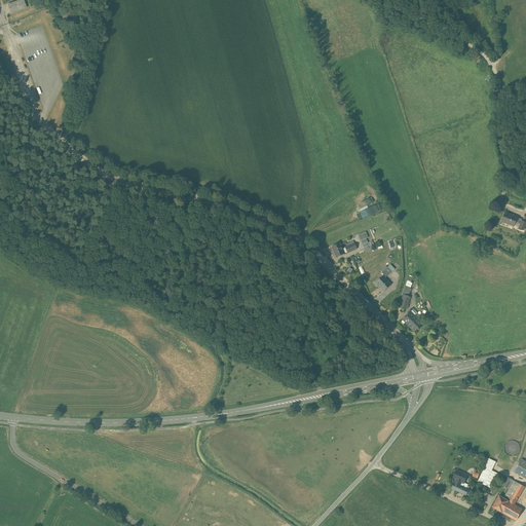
[(24,0),(20,0),(7,5),(10,14),(27,8),(24,0)]
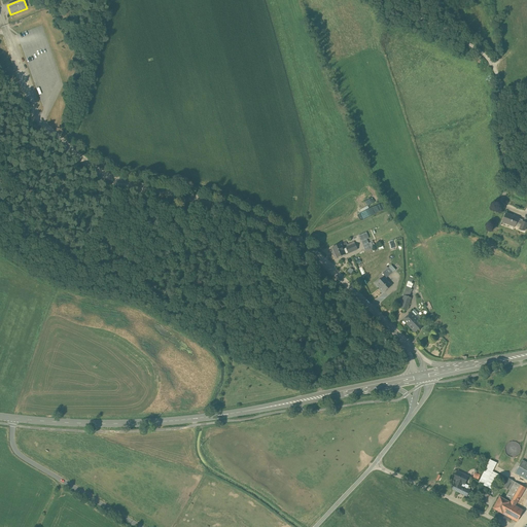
[(362,201),(365,207),(377,202),(374,196),(362,201)]
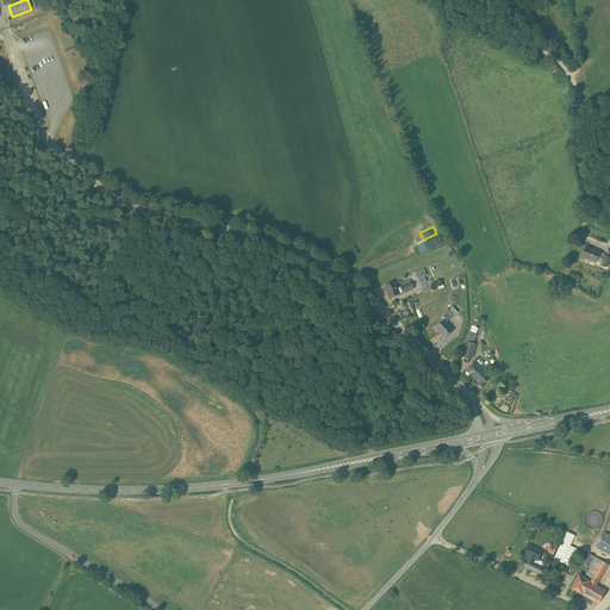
[(599,253),(585,247),(580,257),(595,263),(599,253)]
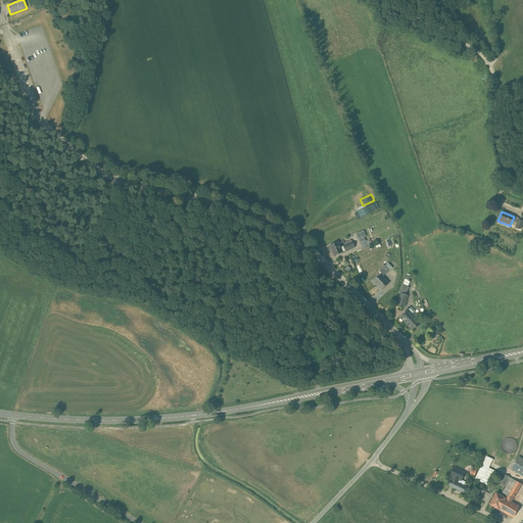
[(369,247),(365,237),(367,236),(364,231),(362,232),(362,231),(357,234),(363,249),(369,247)]
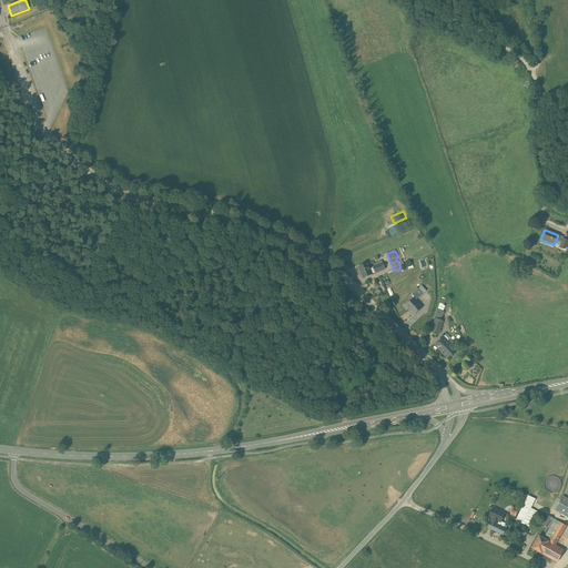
[(368,262),(358,266),(364,280),(374,275),(368,262)]
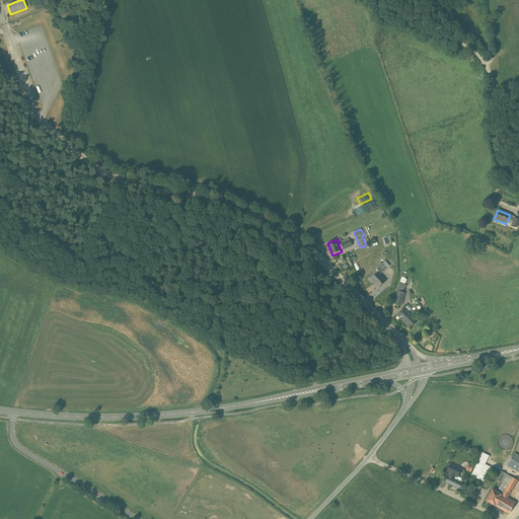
[(350,240),(341,243),(344,250),(353,246),(350,240)]
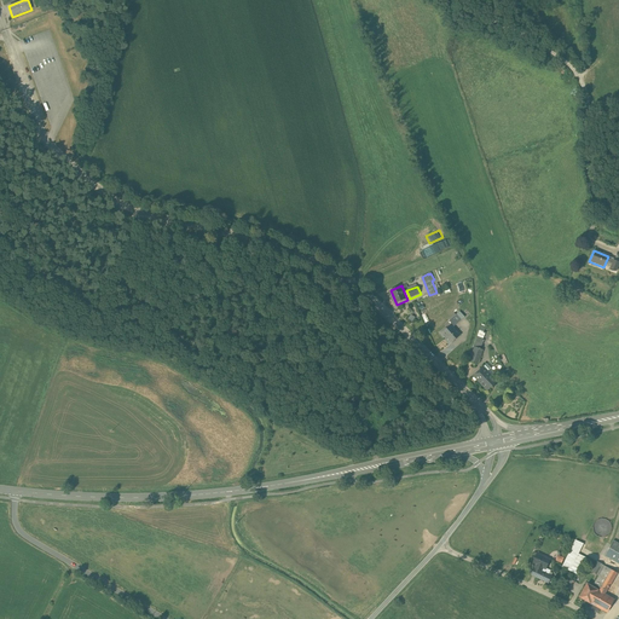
[(458,314),(450,320),(453,327),(462,320),(458,314)]
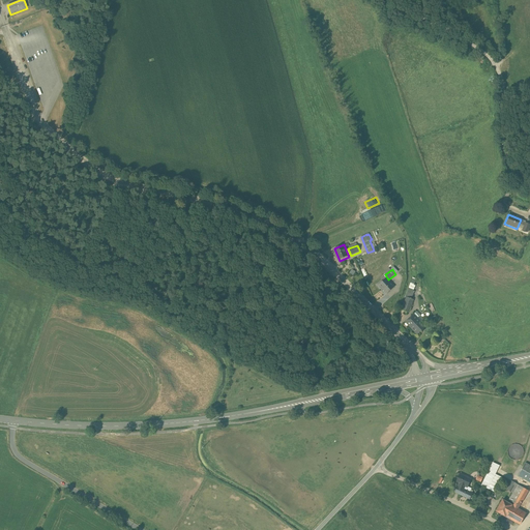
[(386,277),(379,285),(387,294),(394,287),(386,277)]
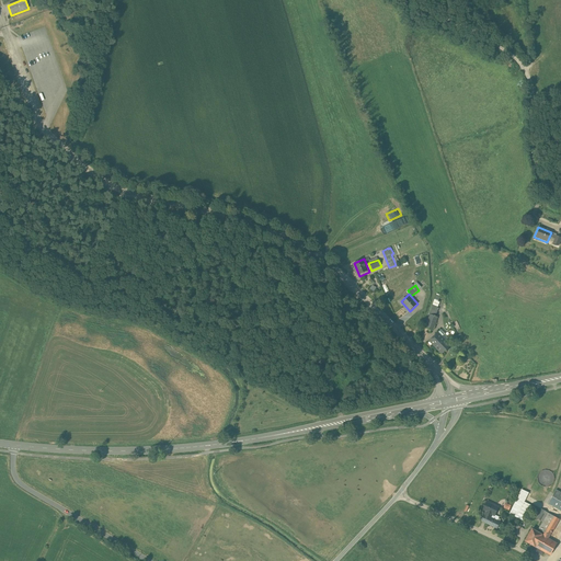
[(441,301),(435,299),(431,315),(435,316),(441,301)]
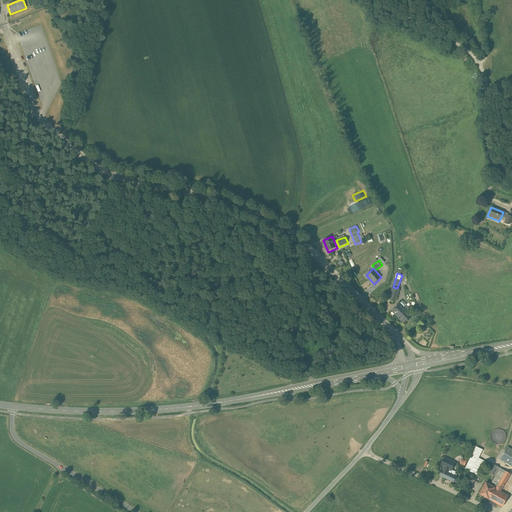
[(393,287),(388,300),(396,303),(401,290),(393,287)]
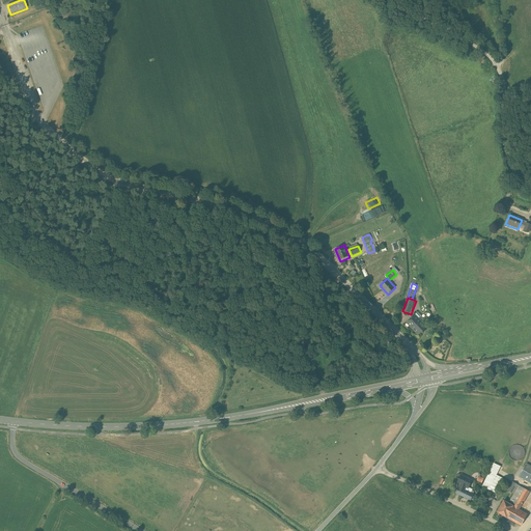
[(412,317),(406,323),(419,336),(425,330),(420,325),(422,322),(415,314),(412,317)]
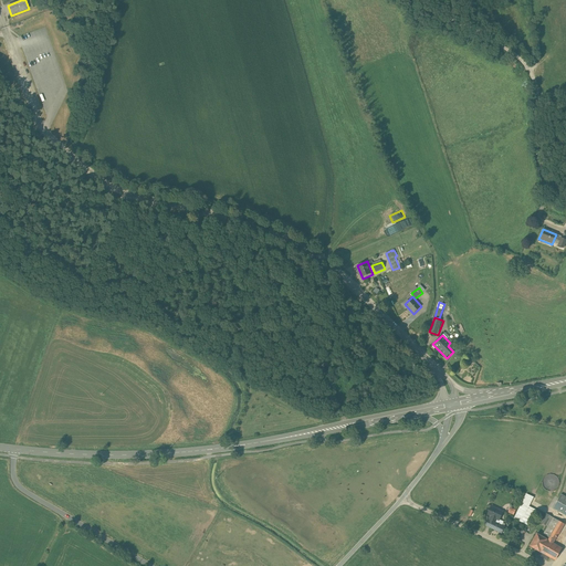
[(547,491),(551,491),(553,491),(556,489),(557,486),(558,484),(558,482),(557,479),(555,477),(553,475),(551,475),(547,475),(545,477),(544,479),(543,482),(543,484),(544,486),(545,489),(547,491)]
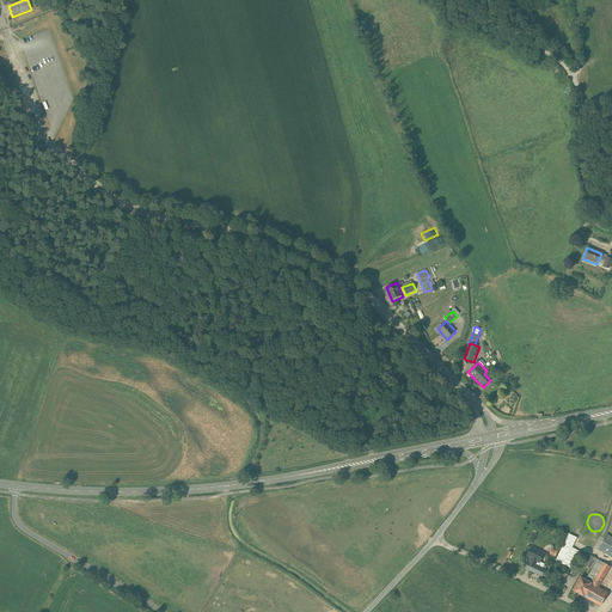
[(569,534),(556,561),(570,568),(579,551),(571,548),(577,538),(569,534)]
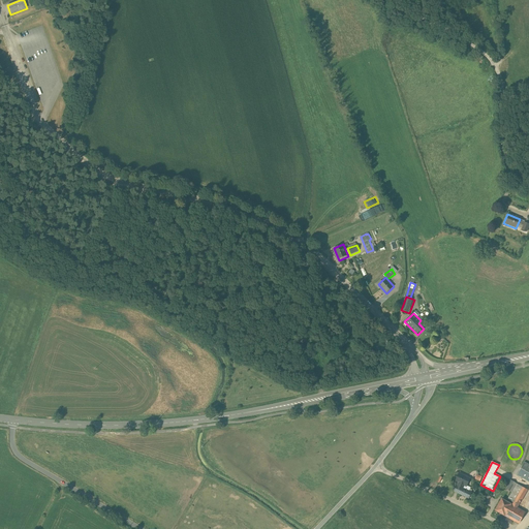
[(528,464),(525,462),(517,475),(528,481),(528,464)]
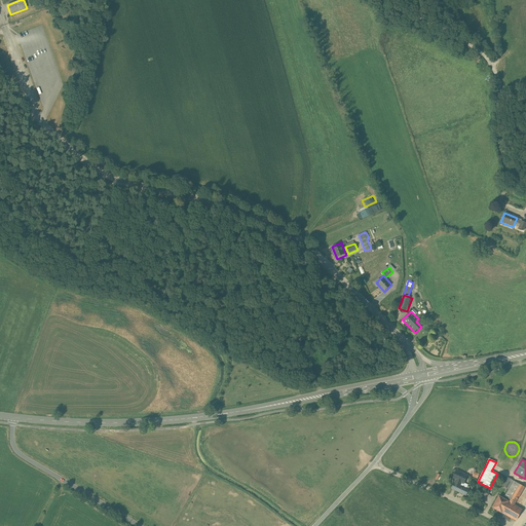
[(466,476),(456,471),(452,479),(453,479),(448,490),(458,494),(461,486),(463,483),(466,476)]
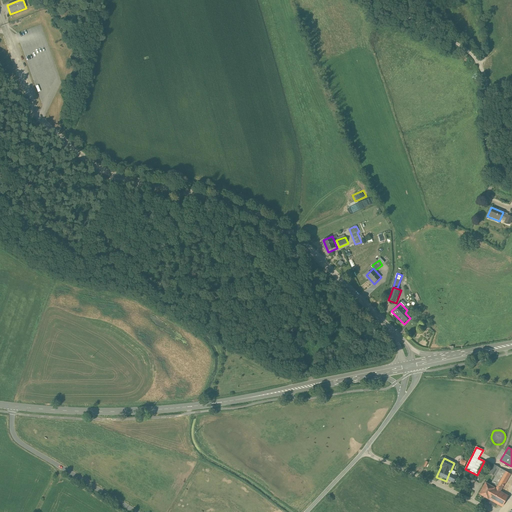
[(461,459),(458,467),(463,469),(466,462),(461,459)]
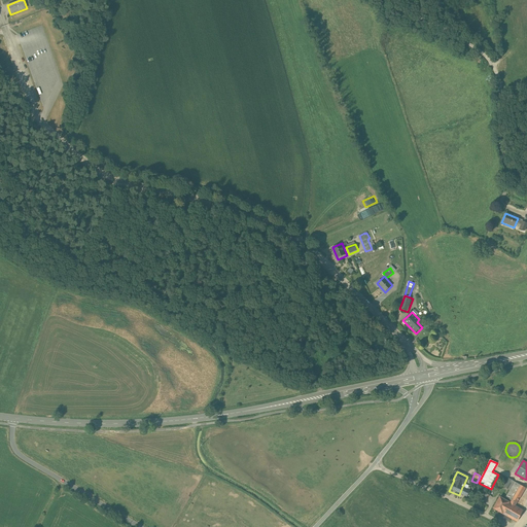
[(508,479),(504,486),(510,489),(514,481),(508,479)]
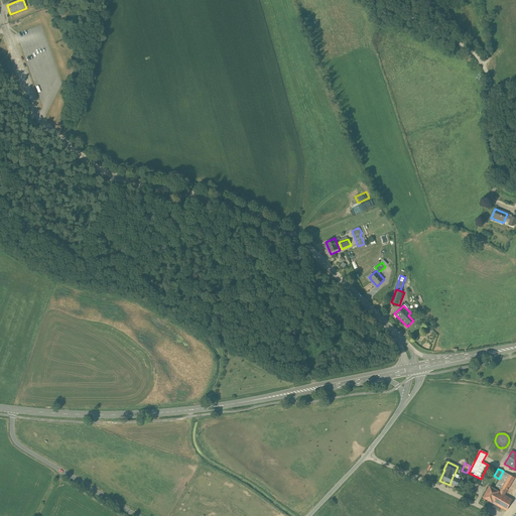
[(495,489),(489,487),(483,498),(507,512),(513,500),(505,495),(515,479),(504,473),(495,489)]
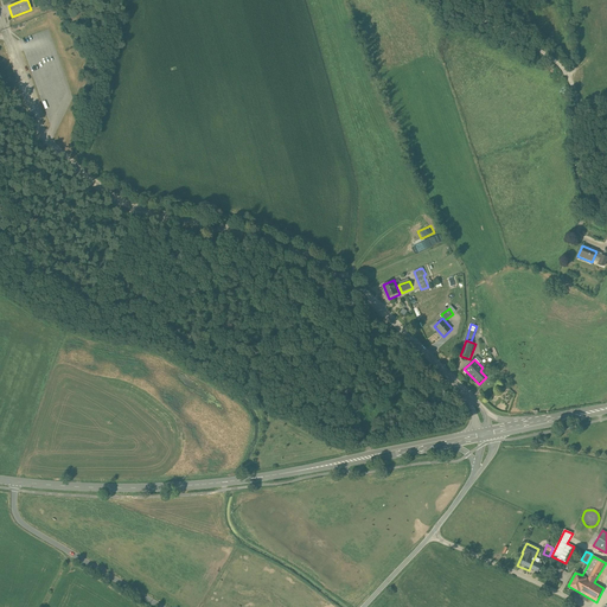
[(542,566),(532,561),(529,570),(537,575),(542,566)]
